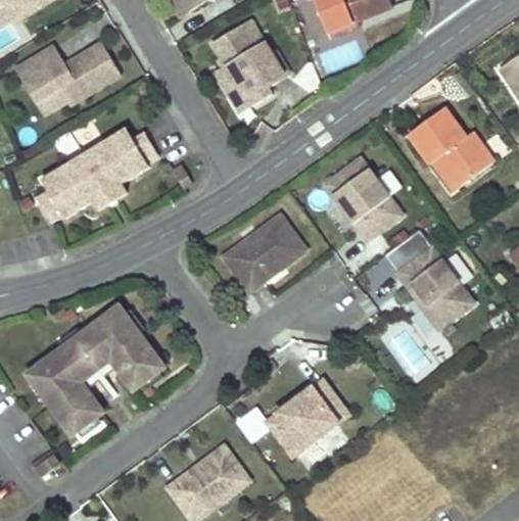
[(0,8),(5,5),(13,17),(16,21),(52,0),(0,0),(0,8)]
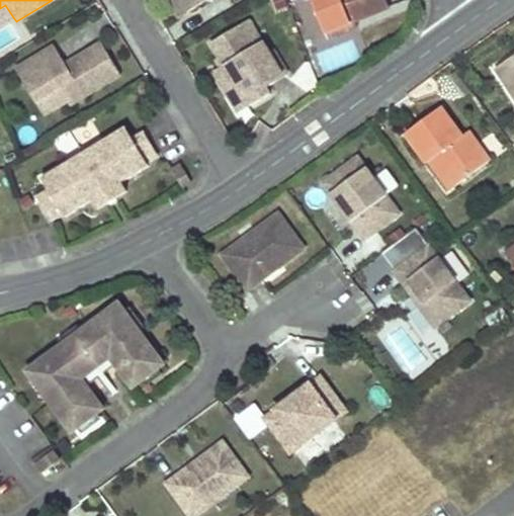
[(164,0),(176,18),(187,11),(180,0),(164,0)]
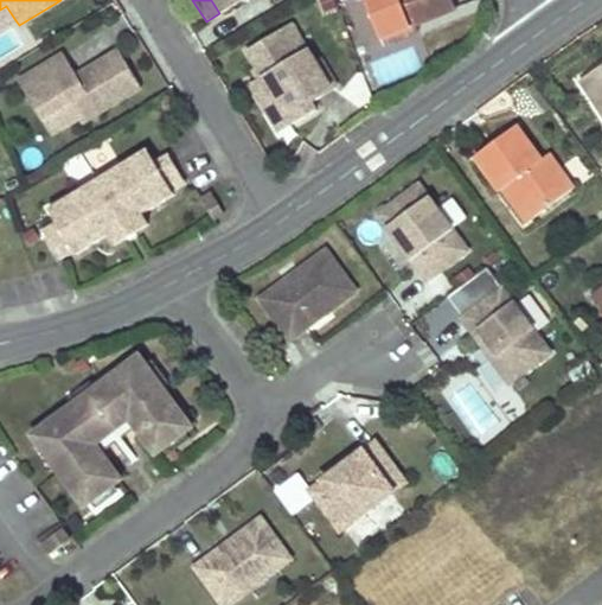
[(211,0),(219,13),(237,0),(211,0)]
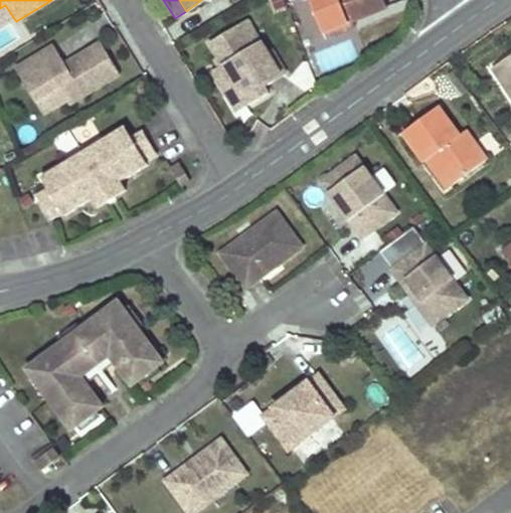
[(309,0),(319,31),(354,17),(387,4),(386,0),(309,0)]
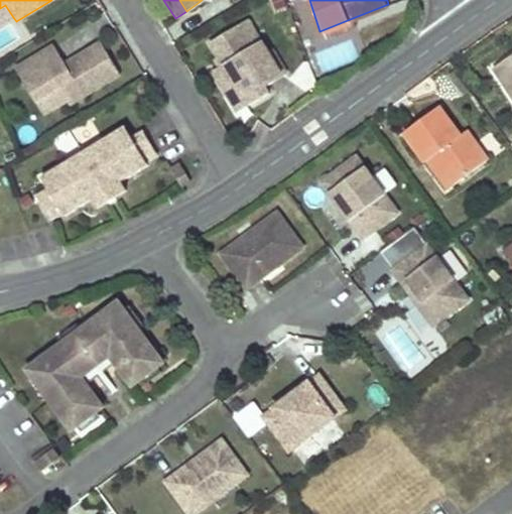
[(5,5),(0,8),(0,25),(13,17),(5,5)]
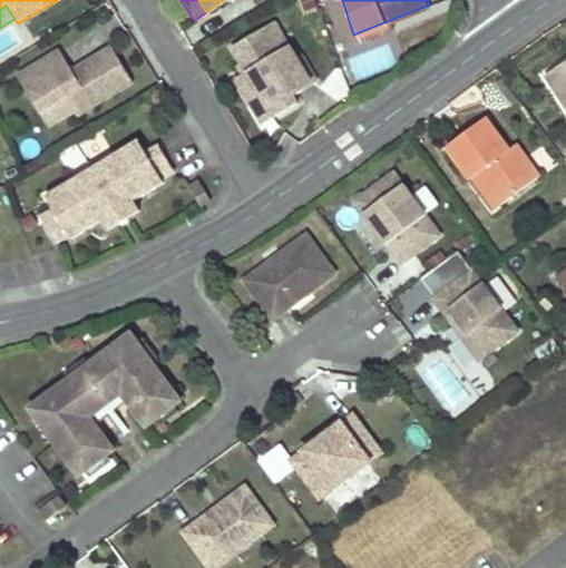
[(392,19),(353,35),(357,43),(396,28),(392,19)]
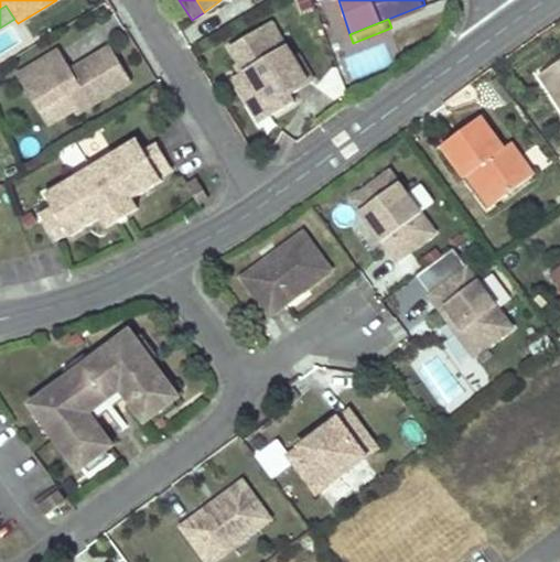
[(270,20),(224,47),(238,71),(227,78),(240,100),(252,94),(267,118),(294,100),(290,94),(313,78),(295,53),(292,55),(270,20)]
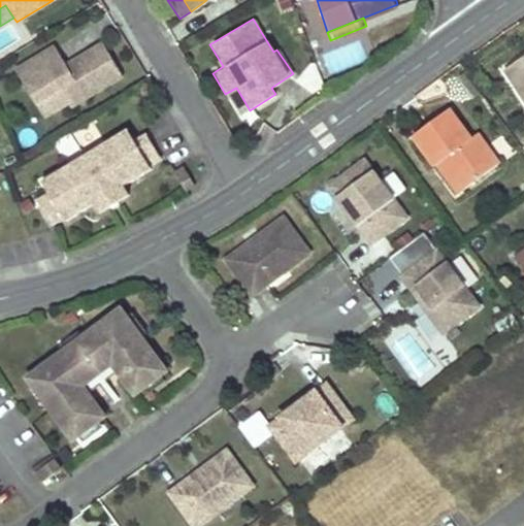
[(53,44),(11,69),(32,105),(56,91),(66,105),(68,110),(122,78),(100,41),(64,63),(53,44)]
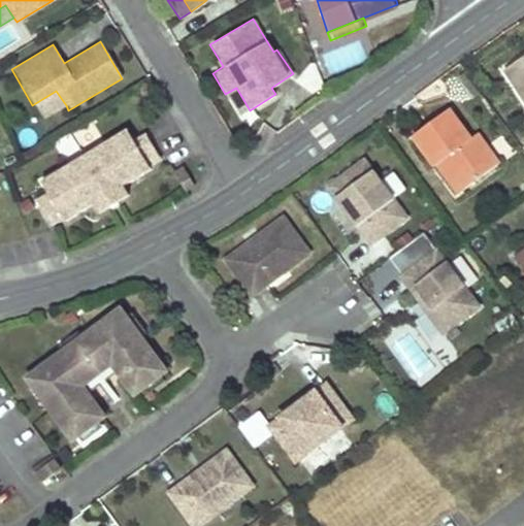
[(523,54),(503,68),(523,98),(523,54)]
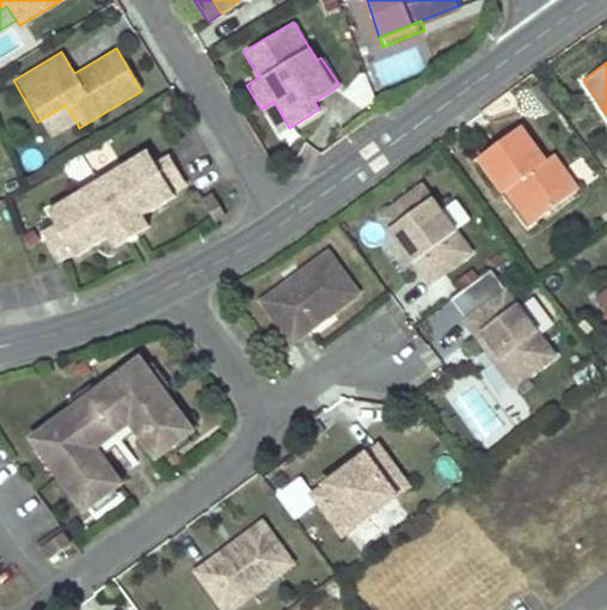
[(274,102),(261,109),(277,135),(289,128),(274,102)]
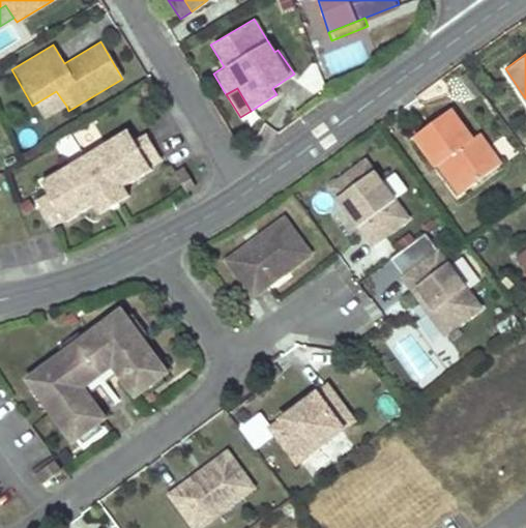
[(56,91),(32,106),(40,120),(66,106),(56,91)]
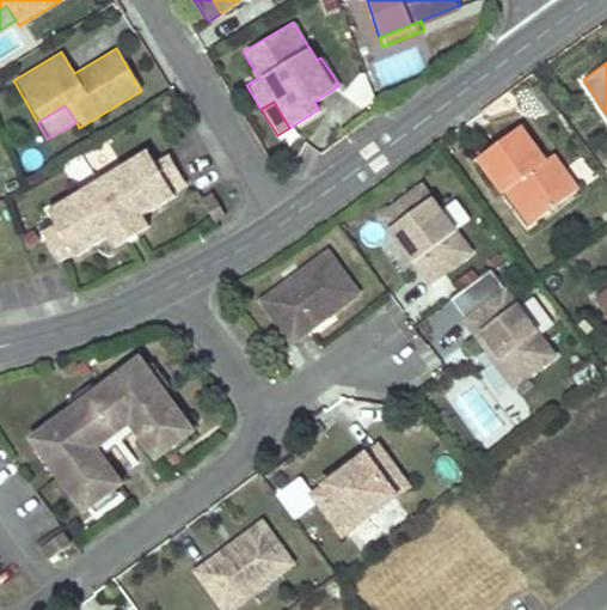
[(522,122),(478,153),(501,188),(495,194),(522,231),(541,217),(584,185),(560,150),(547,158),(522,122)]
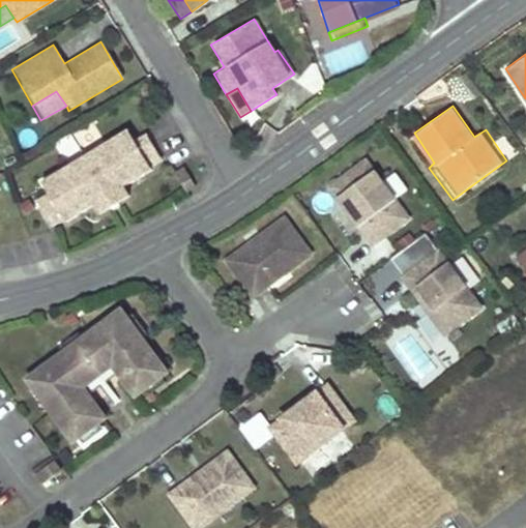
[(126,129),(38,182),(46,193),(32,201),(36,207),(49,226),(61,218),(64,224),(92,207),(97,215),(110,209),(117,204),(130,197),(124,187),(152,170),(150,168),(161,160),(145,134),(134,140),(126,129)]
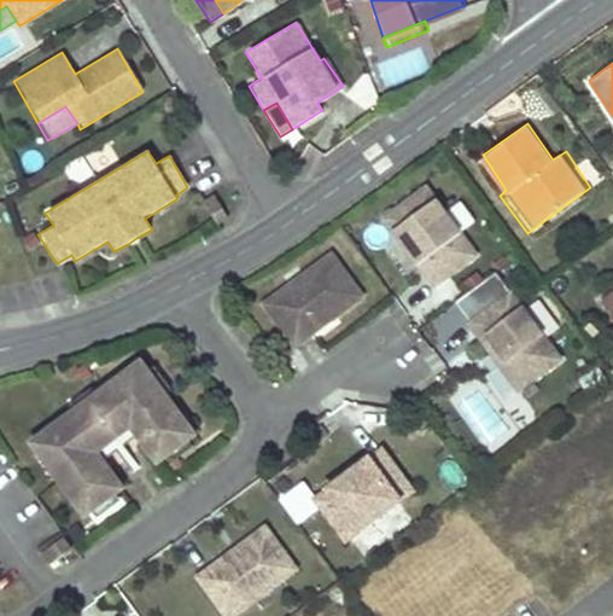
[(426,184),(380,216),(433,288),(477,255),(426,184)]
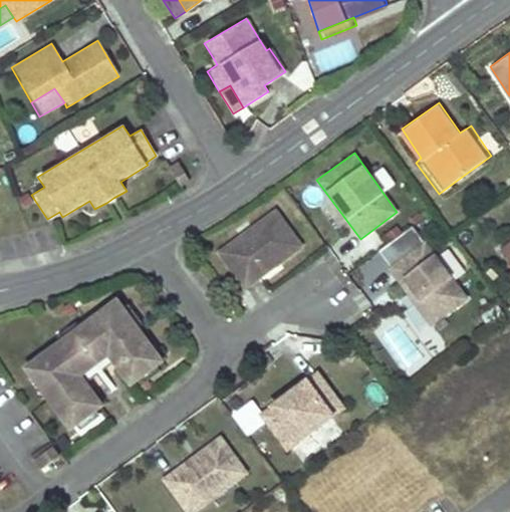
[(166,166),(178,186),(187,180),(175,161),(166,166)]
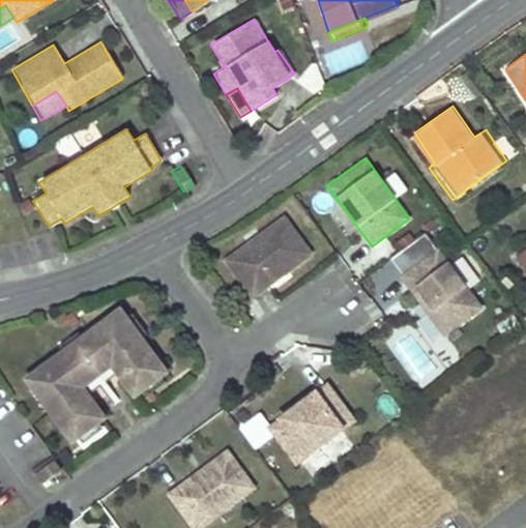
[(279,211),(216,256),(246,296),(263,284),(307,252),(279,211)]
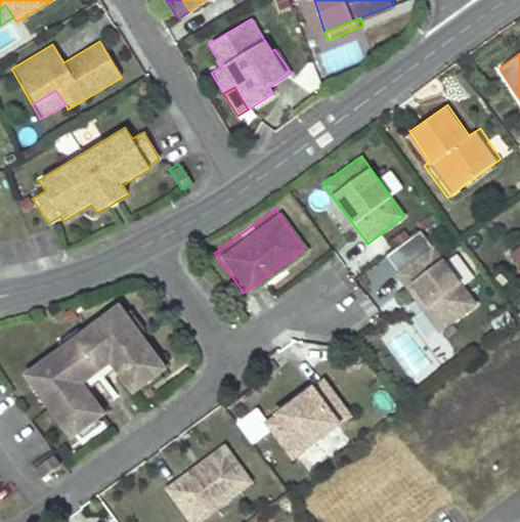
[(433,244),(394,272),(438,332),(477,302),(433,244)]
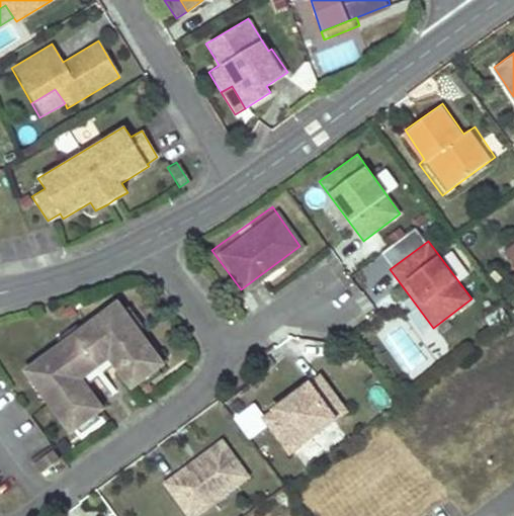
[(513,241),(501,251),(513,268),(513,241)]
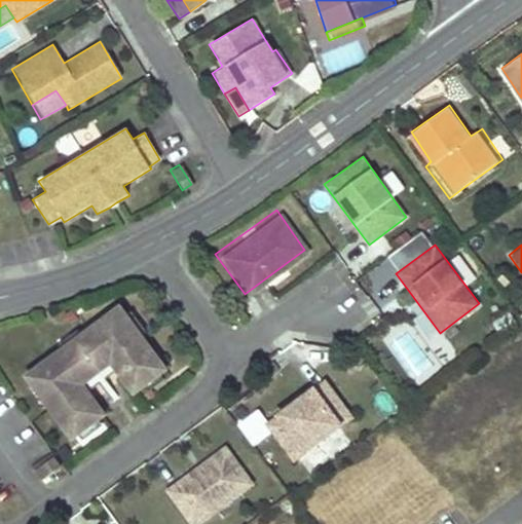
[(48,346),(16,370),(43,406),(65,435),(96,413),(101,409),(79,379),(83,376),(90,371),(99,365),(104,361),(127,390),(162,364),(113,298),(48,346)]
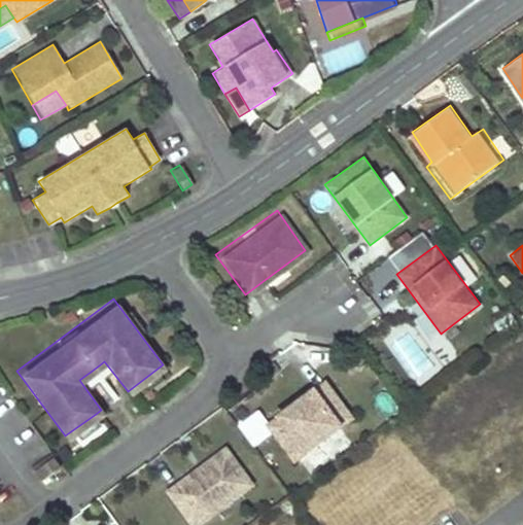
[(326,378),(266,423),(294,462),(355,418),(326,378)]
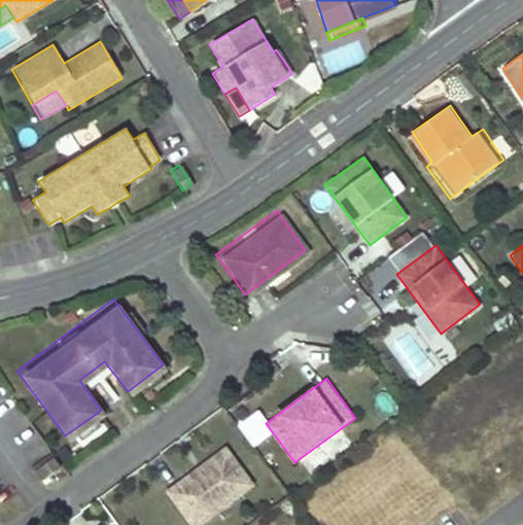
[(227,445),(166,490),(190,524),(202,524),(256,486),(227,445)]
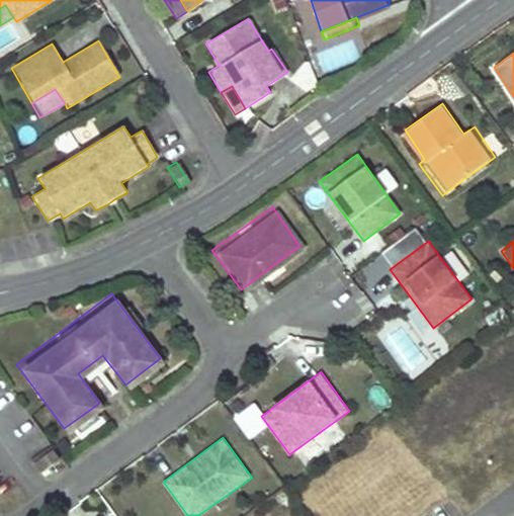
[(50,448),(29,463),(32,467),(35,471),(56,457),(50,448)]
